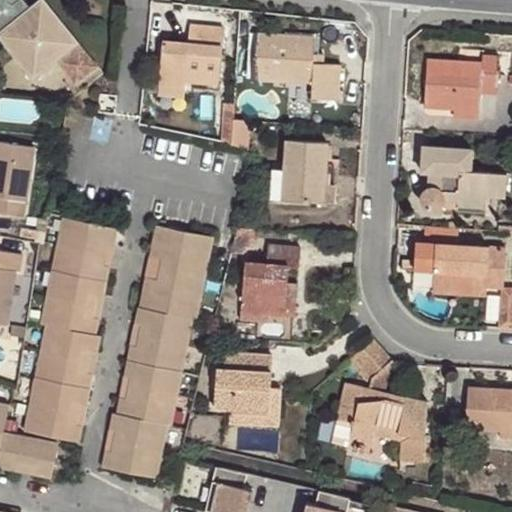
[(23,0),(0,0),(0,42),(32,82),(56,62),(78,44),(42,0),(39,0),(29,8),(23,0)]
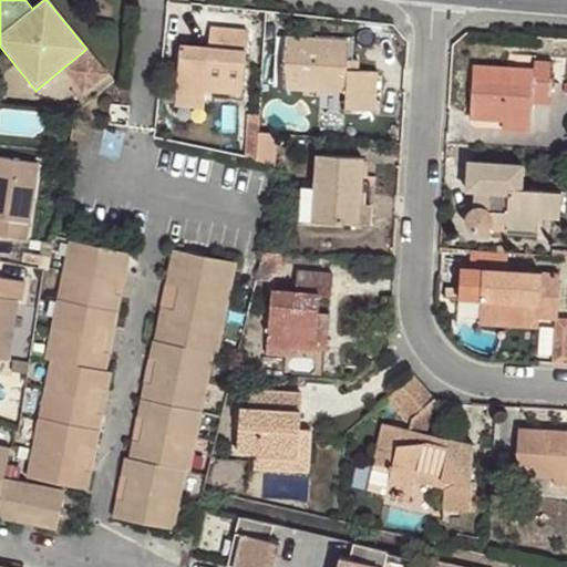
[(210,28),(208,49),(207,55),(198,55),(199,48),(181,47),(176,95),(205,98),(206,90),(241,92),(247,31),(210,28)]
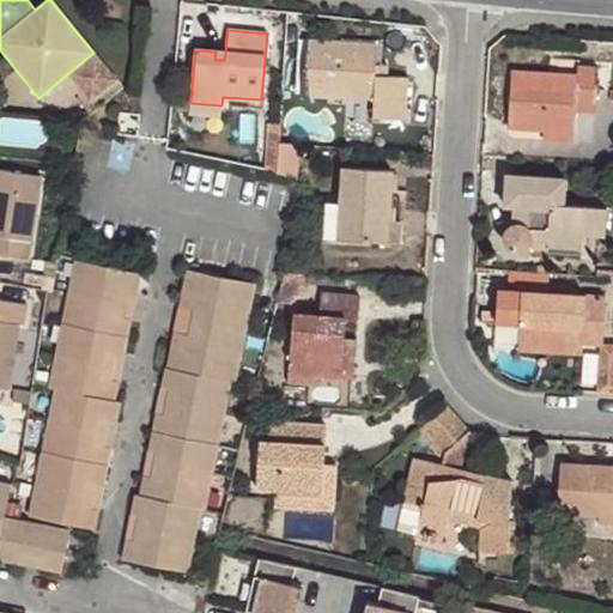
[(375,77),(375,65),(375,47),(304,42),(299,92),(349,96),(372,98),(372,108),(372,117),(402,120),(405,79),(386,77),(375,77)]
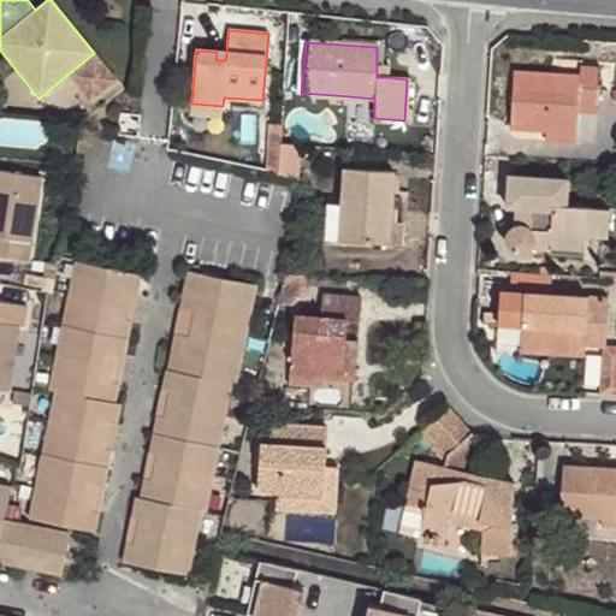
[(94,53),(67,75),(88,101),(114,80),(94,53)]
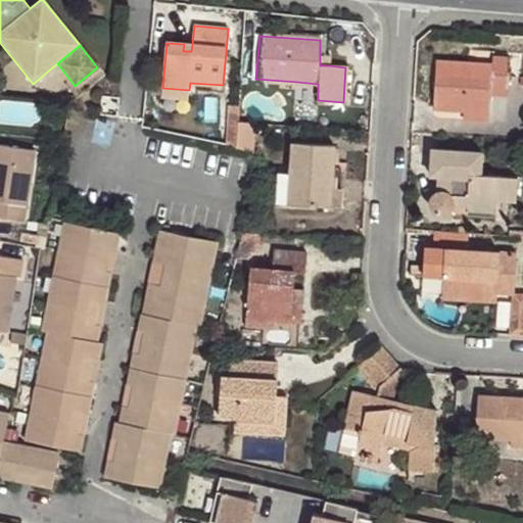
[(329,56),(320,55),(320,65),(329,65),(329,56)]
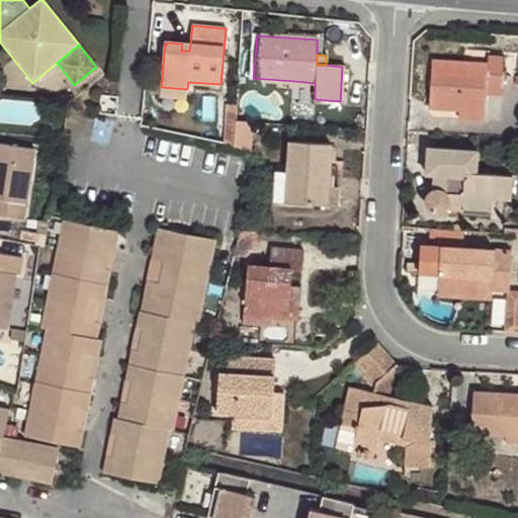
[(430,107),(459,108),(484,110),(486,94),(487,86),(503,86),(504,59),(489,58),(488,65),(433,61),(430,107)]
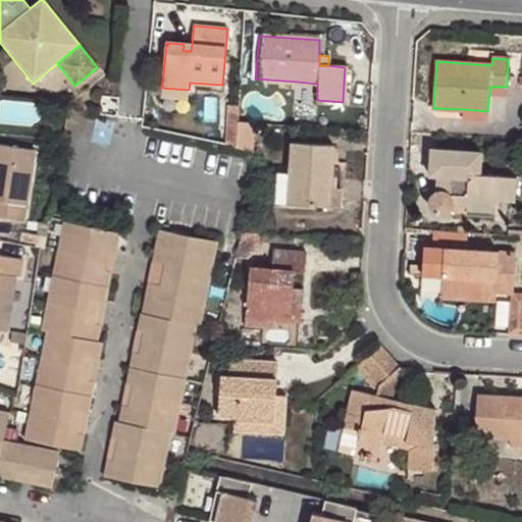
[(317,84),(297,82),(297,90),(317,92),(317,84)]
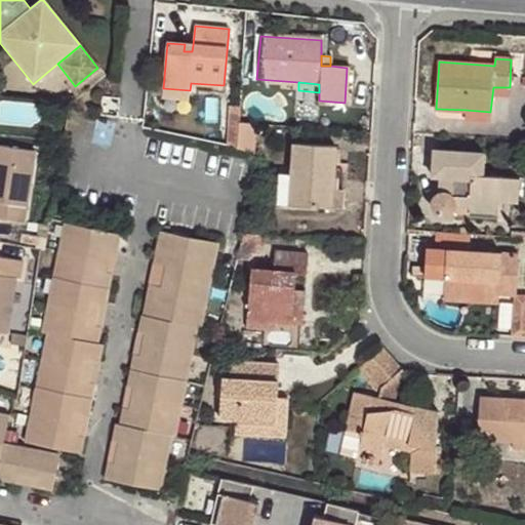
[(509,97),(510,87),(493,87),(492,95),(509,97)]
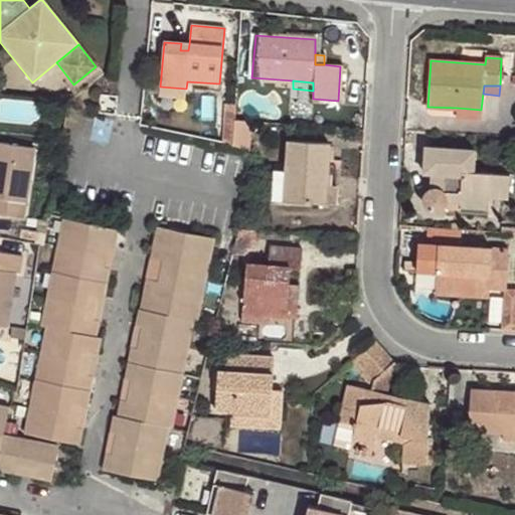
[(185,98),(186,89),(160,87),(159,95),(185,98)]
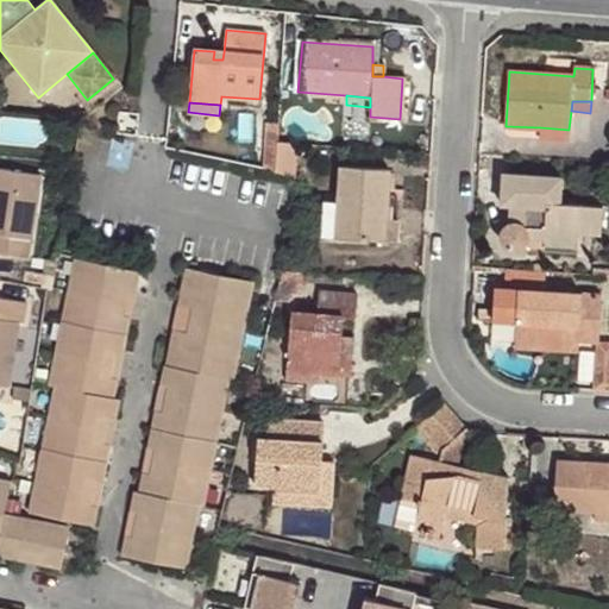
[(267,124),(265,144),(277,144),(278,124),(267,124)]
